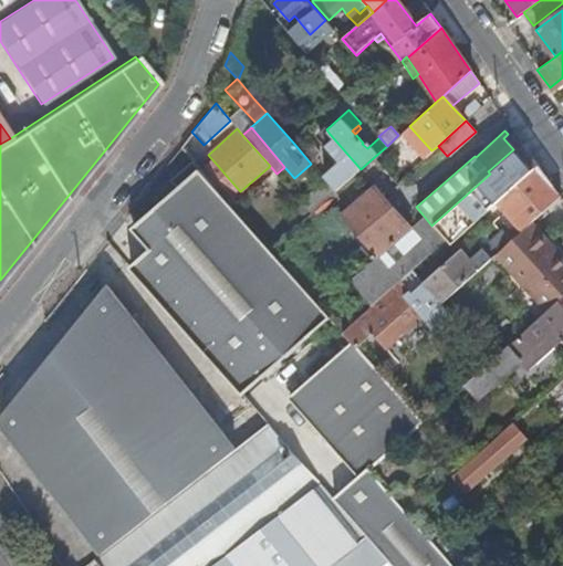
[(342,160),(323,177),(325,179),(335,191),(361,169),(329,133),(320,140),(335,159),(339,156),(342,160)]
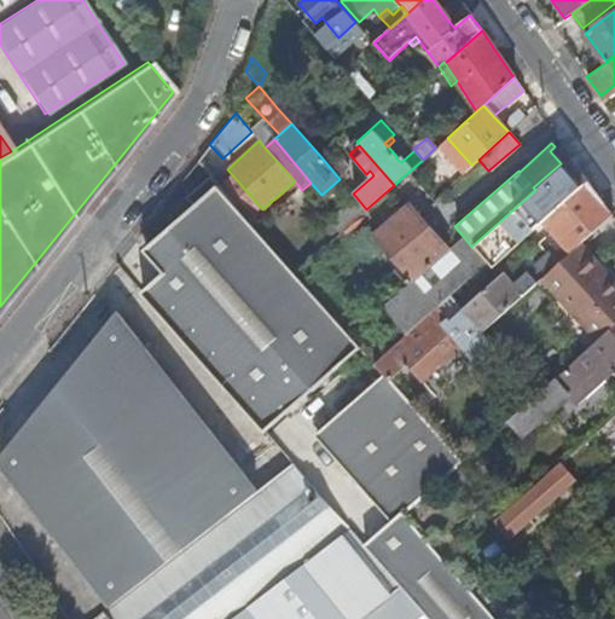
[(331,150),(321,157),(340,179),(342,181),(347,177),(343,172),(347,168),(331,150)]
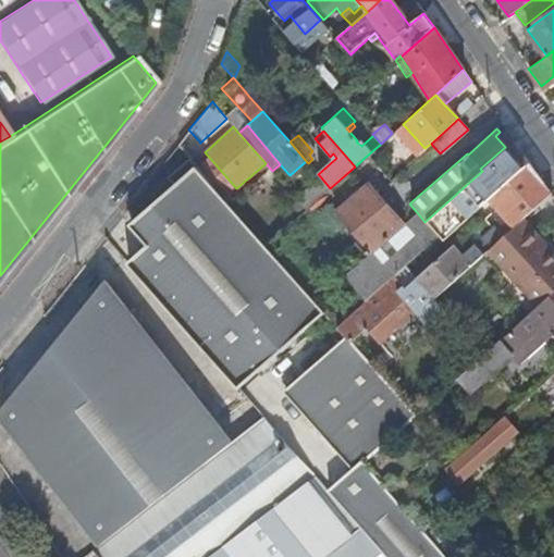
[(188,140),(180,148),(184,153),(187,157),(198,170),(207,161),(188,140)]
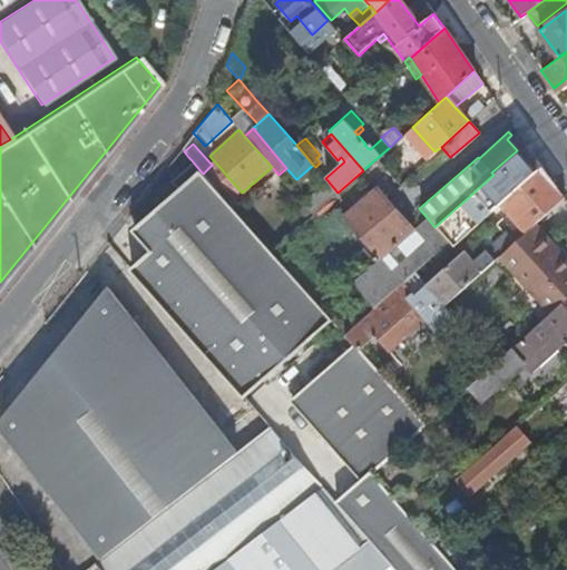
[(499,204),(518,226),(525,232),(533,225),(563,198),(540,166),(526,147),(494,175),(434,227),(448,241),(452,246),(499,204)]
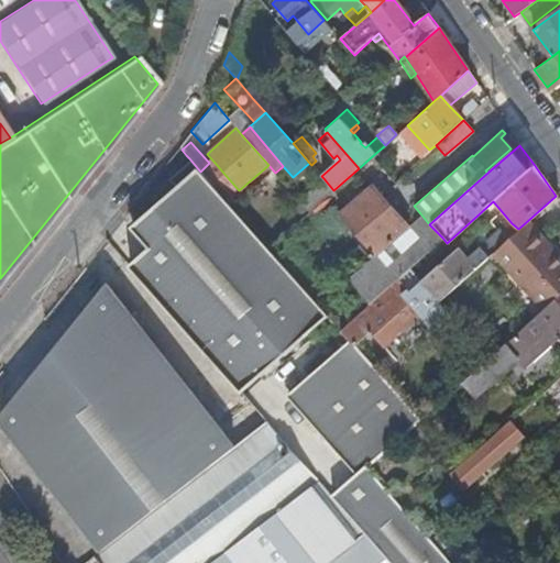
[(240,393),(327,317),(267,249),(262,241),(200,172),(189,158),(167,178),(174,185),(131,223),(129,225),(146,247),(128,265),(240,393)]
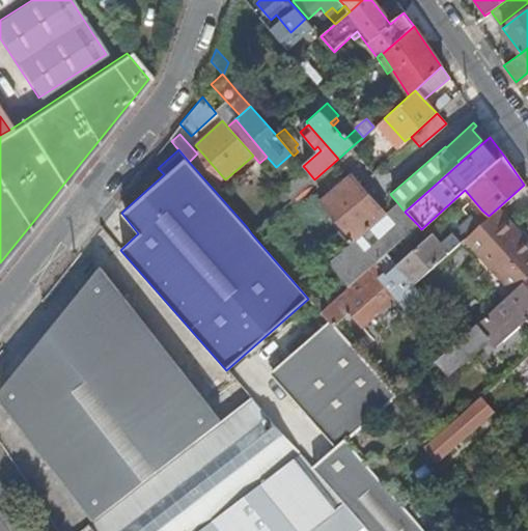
[(305,168),(282,189),(292,200),(314,179),(305,168)]
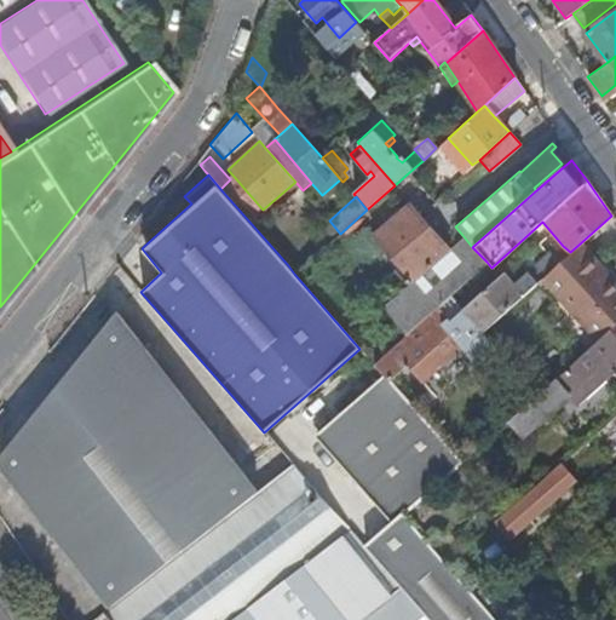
[(381,308),(406,334),(436,306),(448,297),(487,262),(472,247),(462,235),(445,251),(406,204),(370,236),(408,279),(406,281),(408,285),(381,308)]
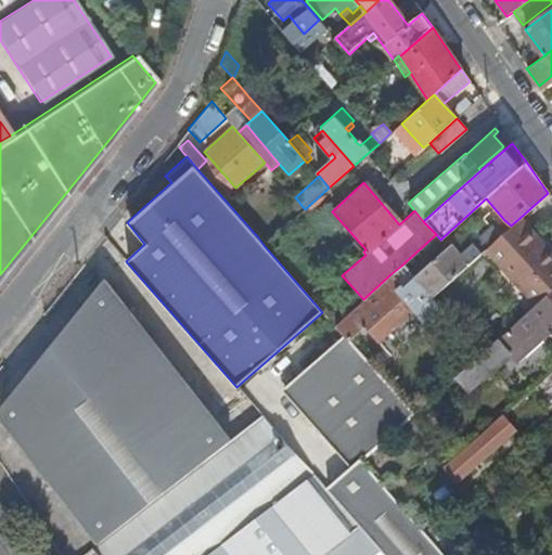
[(551,256),(518,219),(511,226),(500,235),(484,249),(534,306),(551,288),(551,256)]
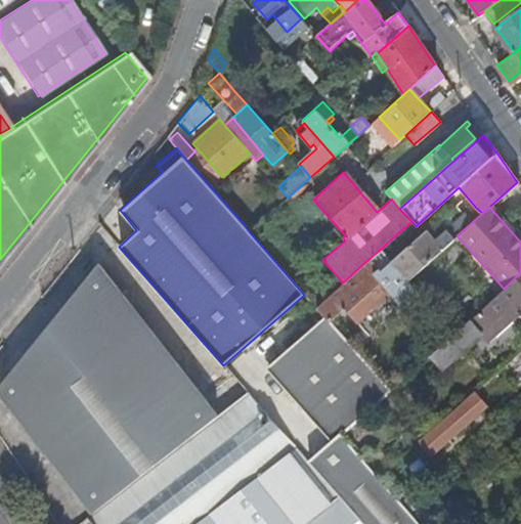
[(482,213),(476,208),(467,217),(472,222),(482,213)]
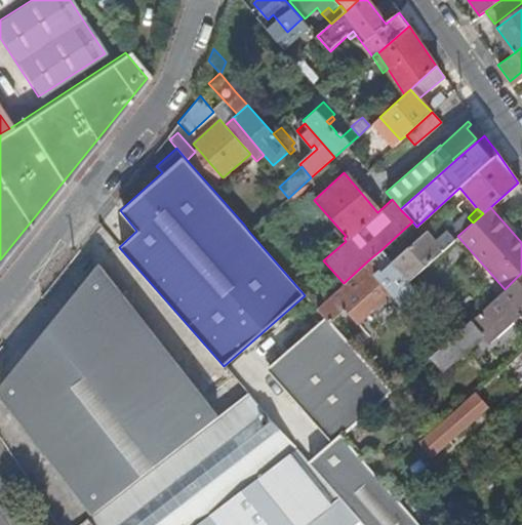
[(391,261),(408,280),(457,236),(473,223),(468,217),(464,213),(438,237),(435,234),(431,238),(425,232),(391,261)]
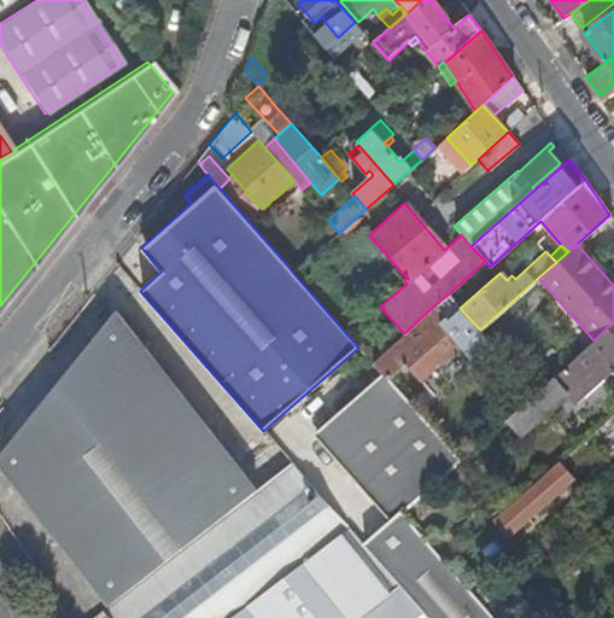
[(298,255),(287,264),(293,273),(304,263),(298,255)]
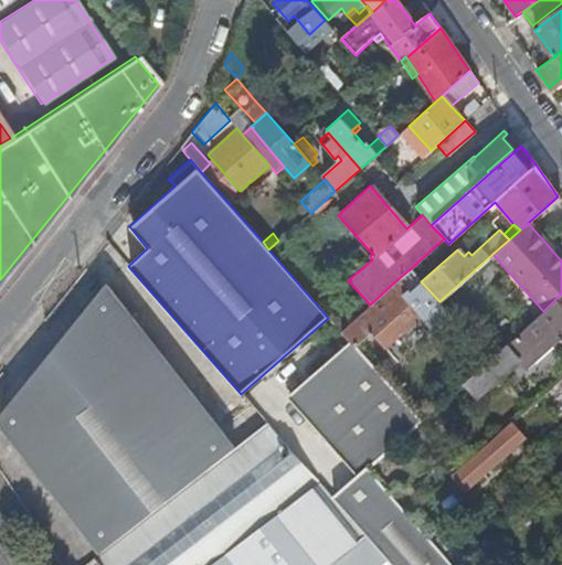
[(409,270),(398,279),(407,289),(410,292),(421,283),(409,270)]
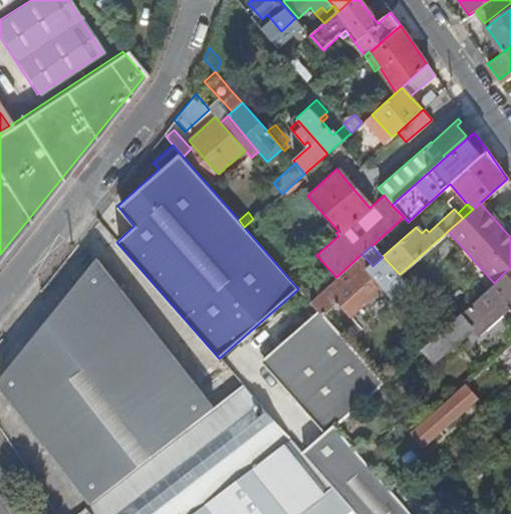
[(318,312),(321,315),(336,302),(344,310),(362,294),(368,299),(380,288),(393,300),(409,286),(399,275),(382,257),(372,266),(370,263),(361,254),(336,277),(309,301),(318,312)]
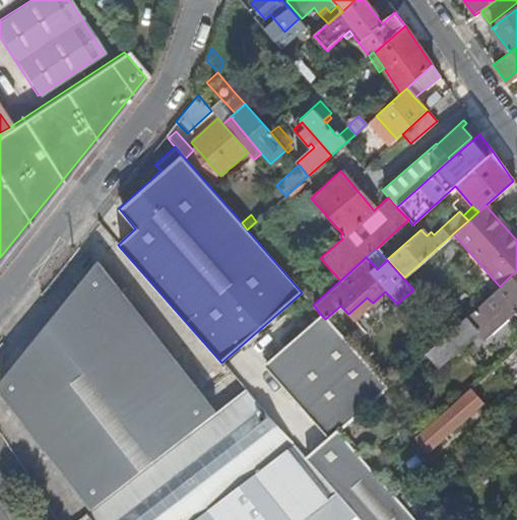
[(0,393),(90,510),(214,413),(97,261),(0,381),(0,393)]
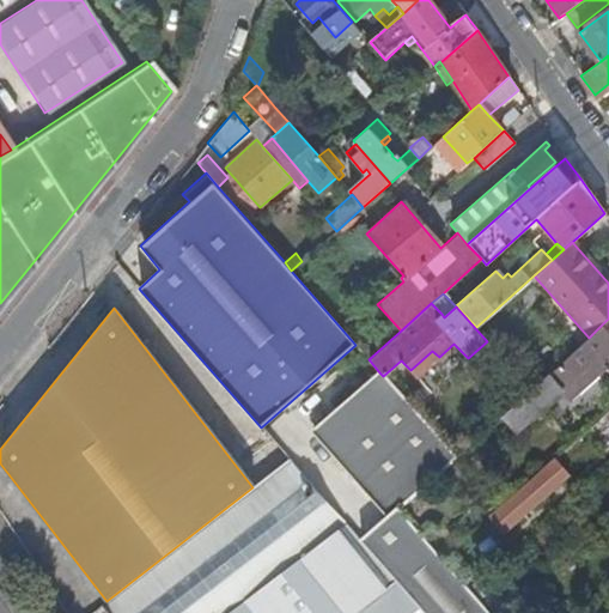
[(561,390),(567,398),(608,359),(608,319),(589,338),(531,389),(501,416),(516,430),(561,390)]
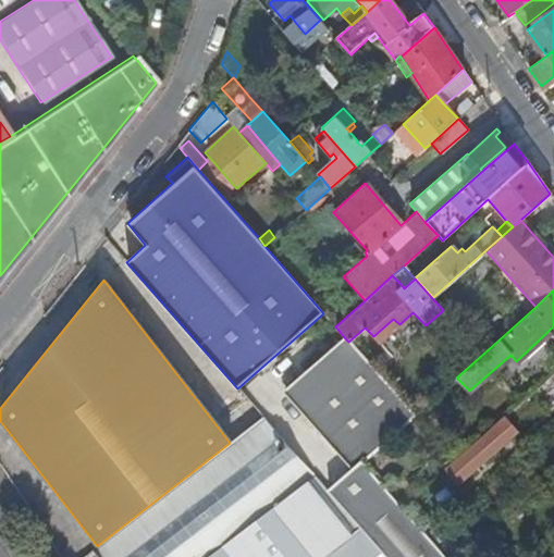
[(379,343),(399,324),(393,319),(373,336),(379,343)]
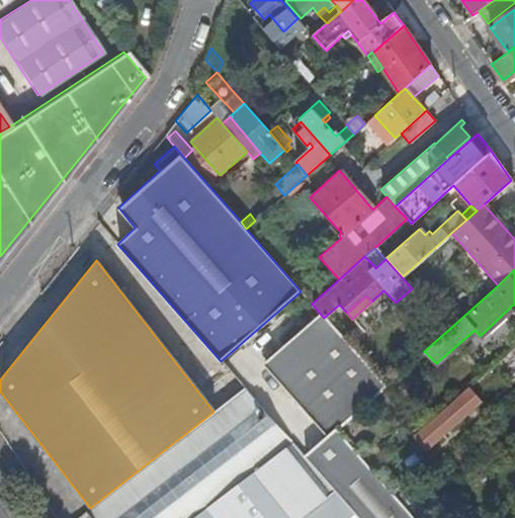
[(514,304),(480,336),(483,338),(514,311),(514,312),(514,304)]
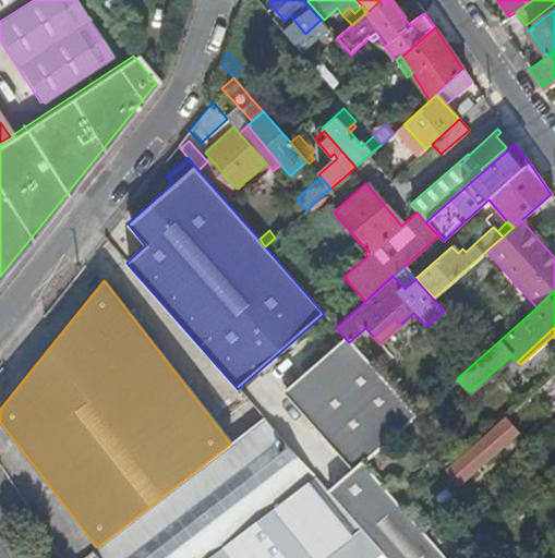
[(287,391),(351,470),(361,461),(362,462),(413,416),(349,342),(346,339),(287,391)]
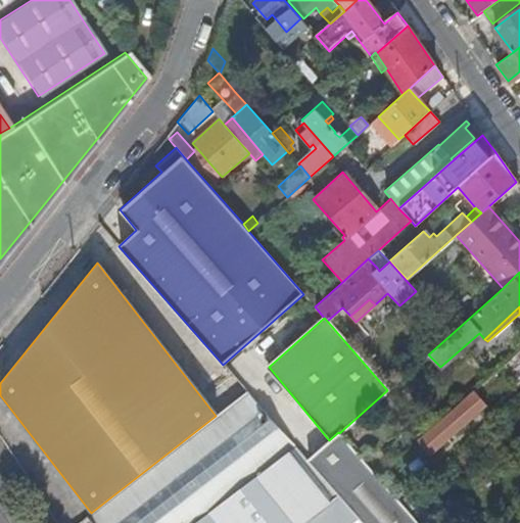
[(519,348),(504,364),(502,365),(513,377),(519,371),(519,348)]
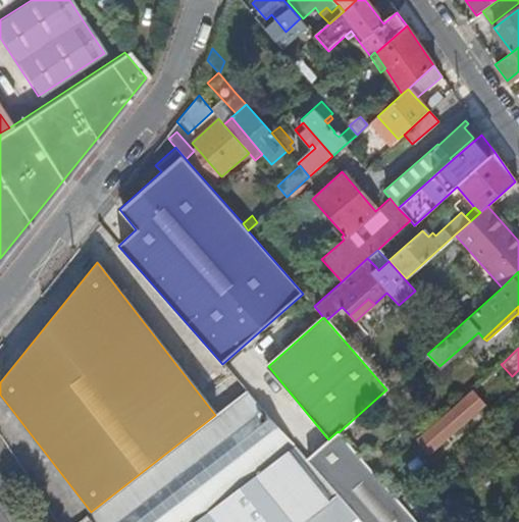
[(484,403),(472,389),(415,439),(427,452),(458,425),(459,425),(484,403)]
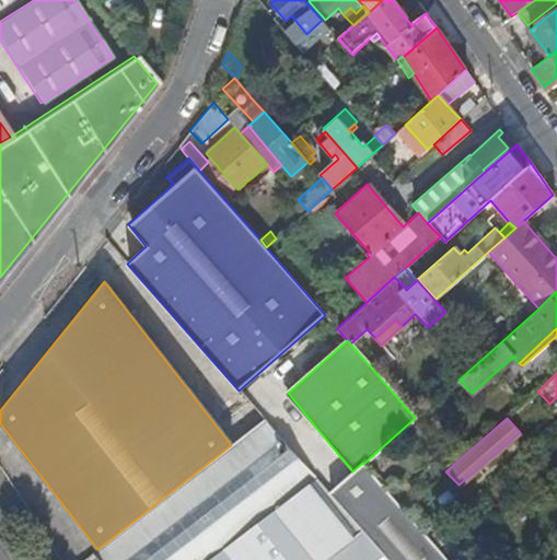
[(93,552),(99,559),(207,559),(315,478),(264,420),(231,445),(97,549),(93,552)]
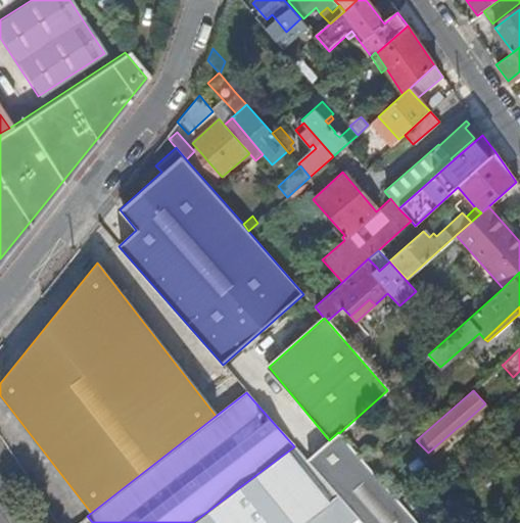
[(418,522),(397,500),(392,493),(377,475),(365,462),(357,453),(339,433),(338,432),(329,440),(305,460),(336,495),(361,522),(418,522)]
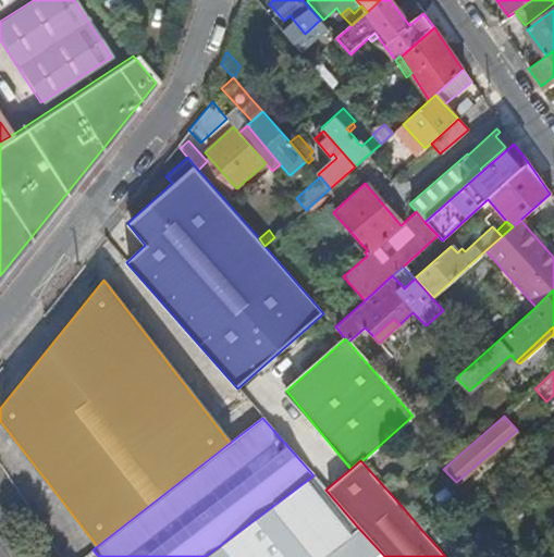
[(206,556),(321,556),(358,528),(325,490),(314,475),(206,556)]
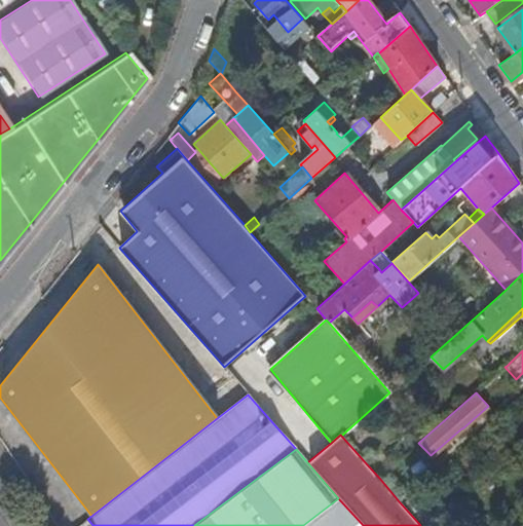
[(375,458),(366,449),(359,455),(367,464),(375,458)]
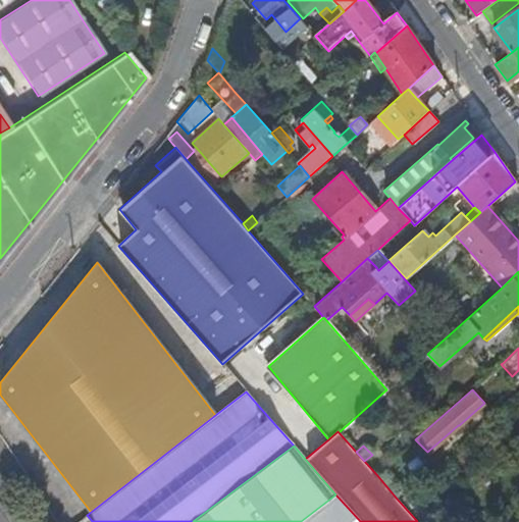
[(398,486),(382,469),(376,474),(392,492),(398,486)]
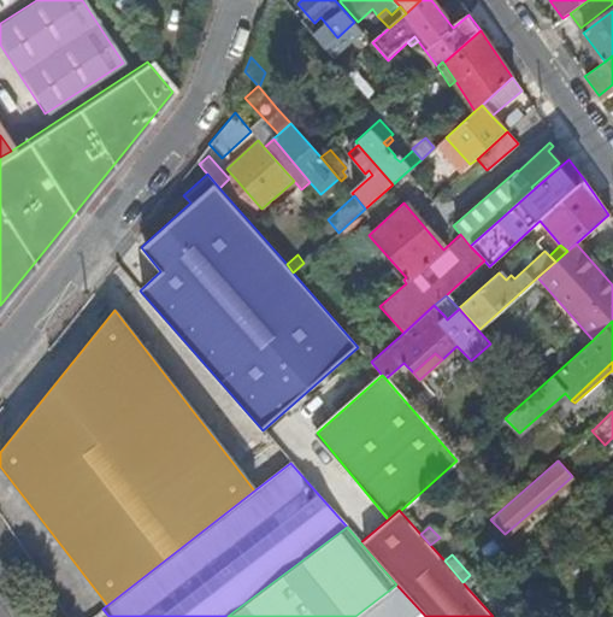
[(425,616),(396,585),(355,616),(425,616)]
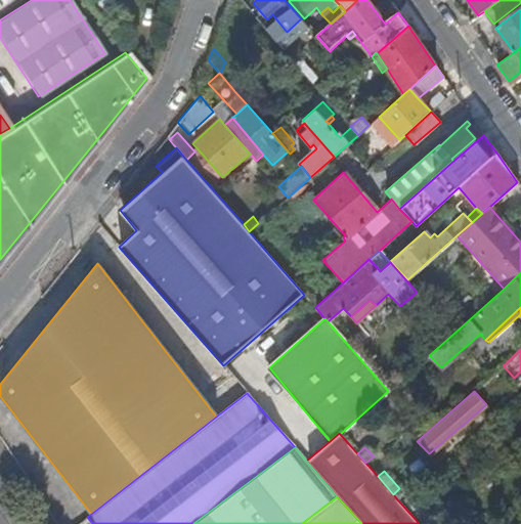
[(87,523),(81,513),(62,523),(87,523)]
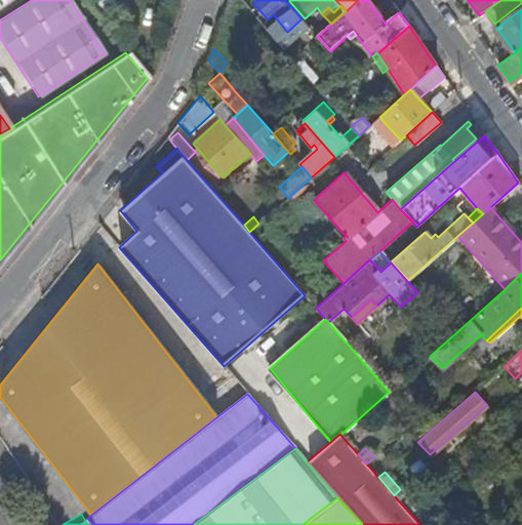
[(436,524),(429,516),(419,524),(436,524)]
